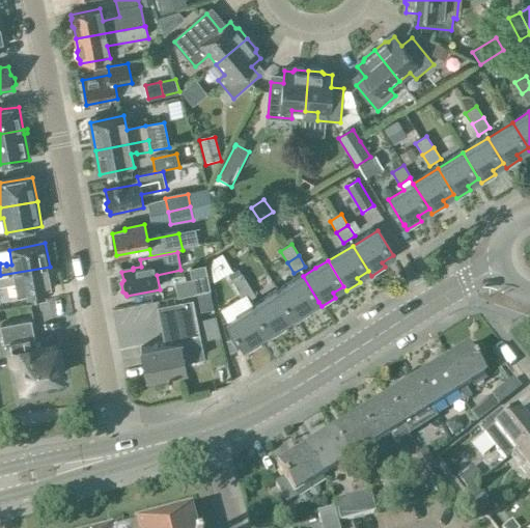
[(0,275),(0,287),(9,286),(8,283),(17,282),(19,297),(54,290),(50,267),(0,275)]
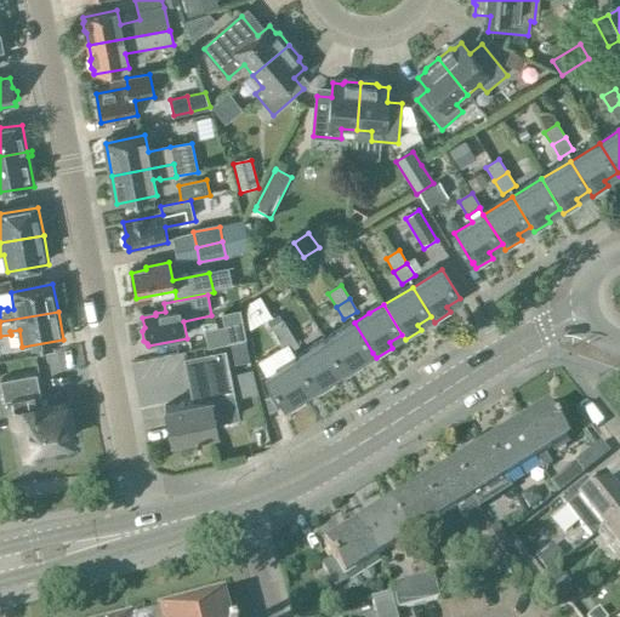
[(215,346),(245,340),(239,313),(210,319),(215,346)]
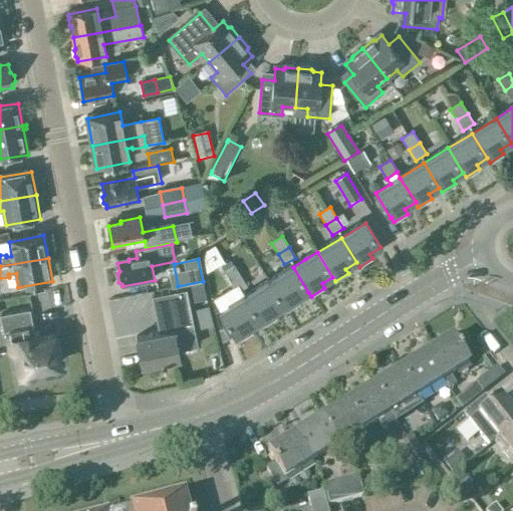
[(224,272),(230,283),(241,277),(235,266),(224,272)]
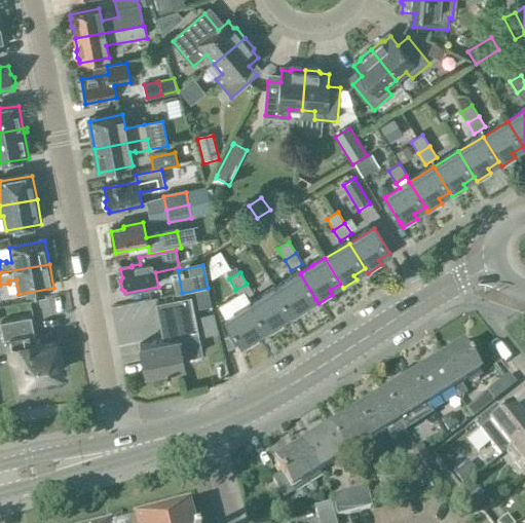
[(315,299),(300,273),(275,289),(291,313),(294,319),(307,310),(305,305),(315,299)]
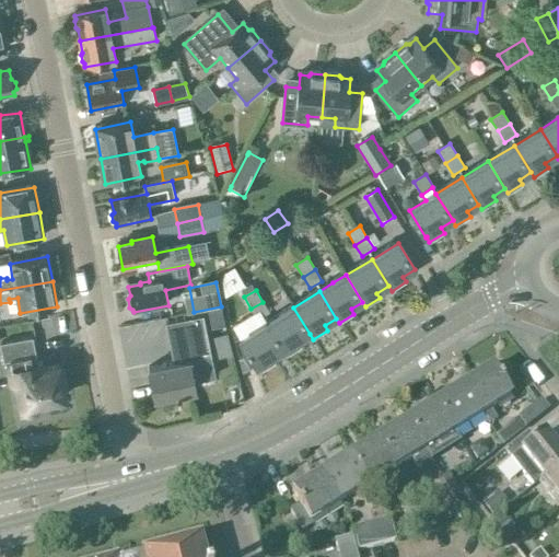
[(251,309),(257,321),(269,314),(263,302),(251,309)]
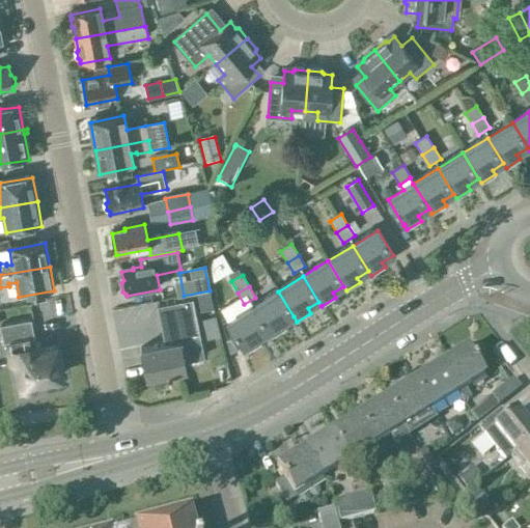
[(270,332),(272,337),(286,328),(283,324),(294,316),(278,292),(254,307),(270,332)]
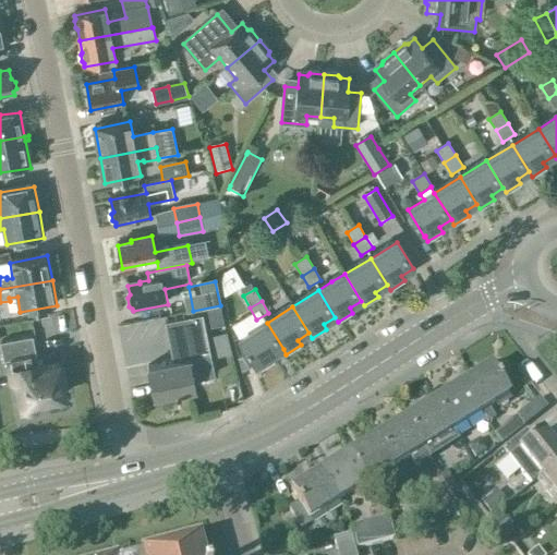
[(220,308),(207,310),(214,345),(227,342),(225,326),(223,326),(220,308)]
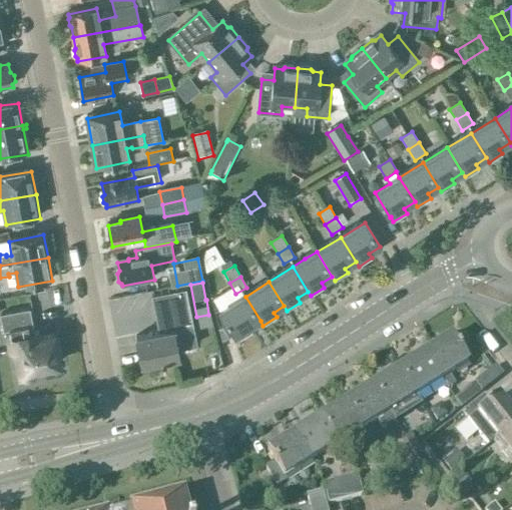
[(176,342),(195,339),(186,291),(152,298),(152,299),(155,299),(162,334),(136,339),(142,367),(162,363),(163,366),(166,365),(165,362),(178,359),(178,360),(179,360),(176,342)]
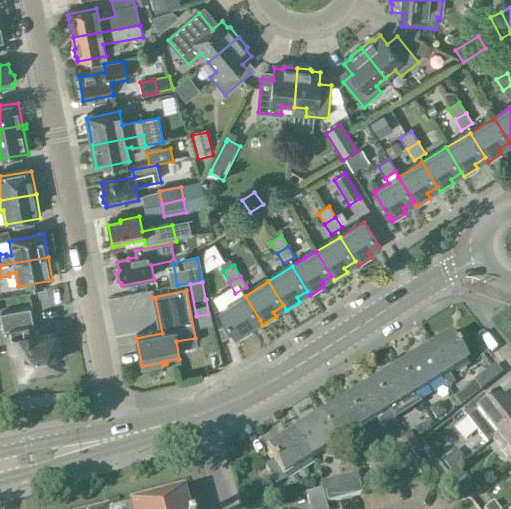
[(245,296),(220,311),(235,335),(236,335),(238,339),(252,331),(249,327),(260,320),(245,296)]
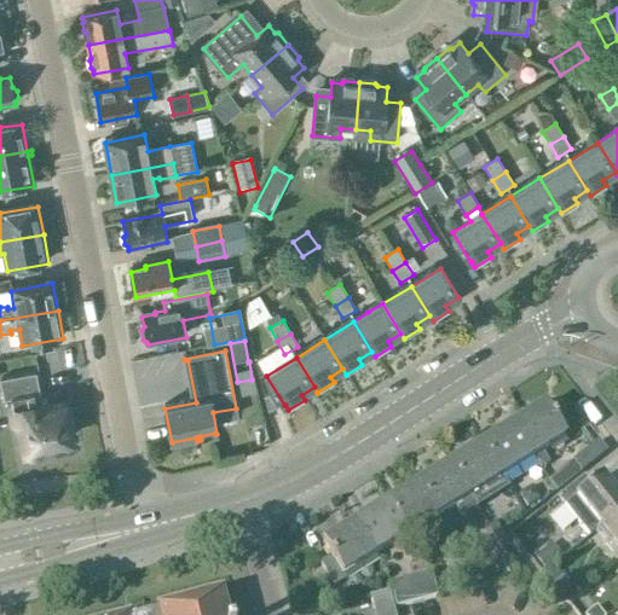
[(5,401),(10,401),(15,427),(18,425),(24,451),(26,451),(27,454),(29,457),(33,459),(38,458),(41,456),(42,450),(42,447),(71,440),(68,424),(70,423),(67,406),(38,412),(34,395),(40,394),(35,373),(0,381),(5,401)]
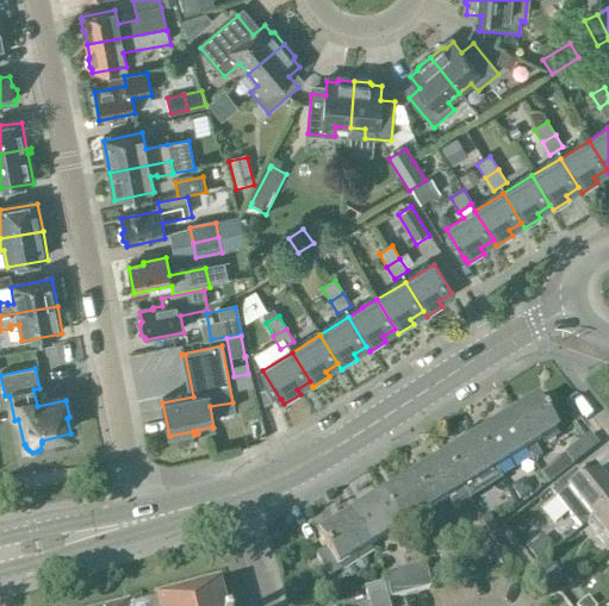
[(265,392),(261,394),(265,408),(272,404),(265,392)]
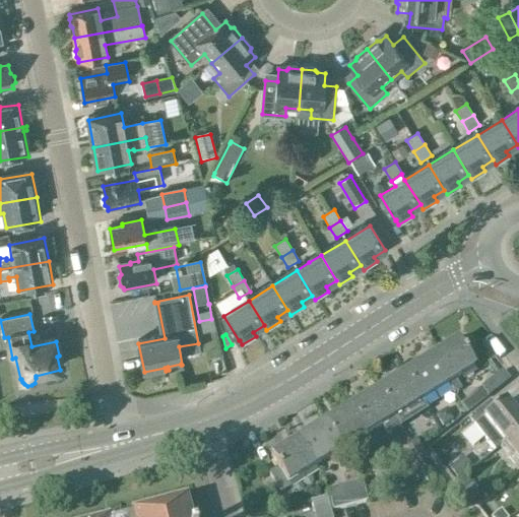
[(445,352),(432,361),(448,388),(454,397),(461,392),(455,384),(475,371),(458,344),(445,352)]
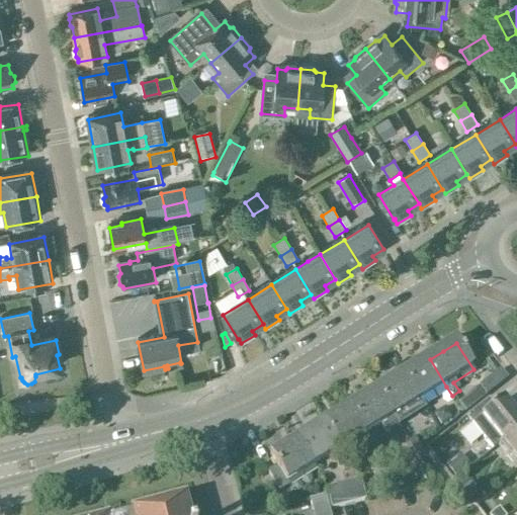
[(406,379),(421,403),(446,387),(430,359),(416,368),(418,371),(406,379)]
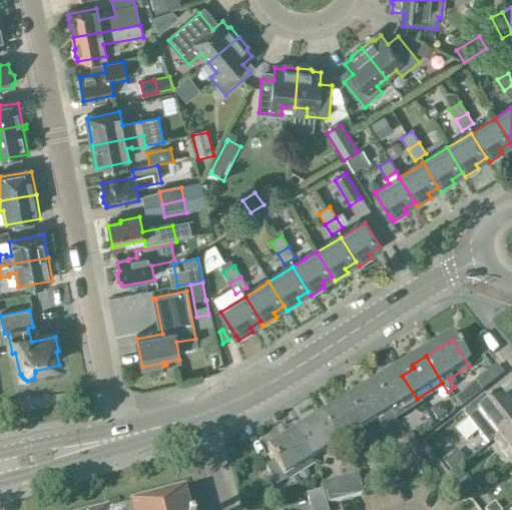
[(374,389),(396,424),(422,408),(417,399),(402,376),(400,372),(386,381),(374,389)]
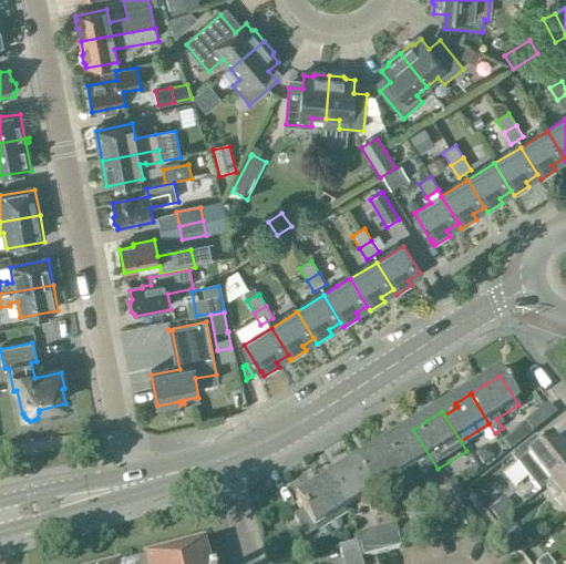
[(527,428),(505,445),(513,455),(534,438),(527,428)]
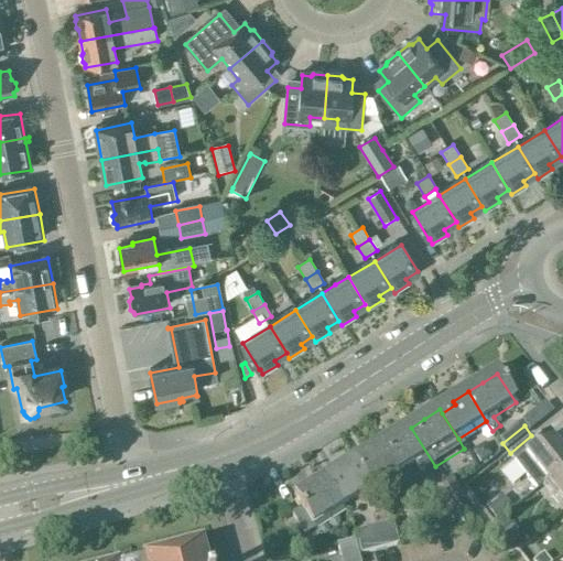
[(385,449),(401,474),(413,466),(420,476),(435,466),(411,428),(397,437),(399,440),(385,449)]
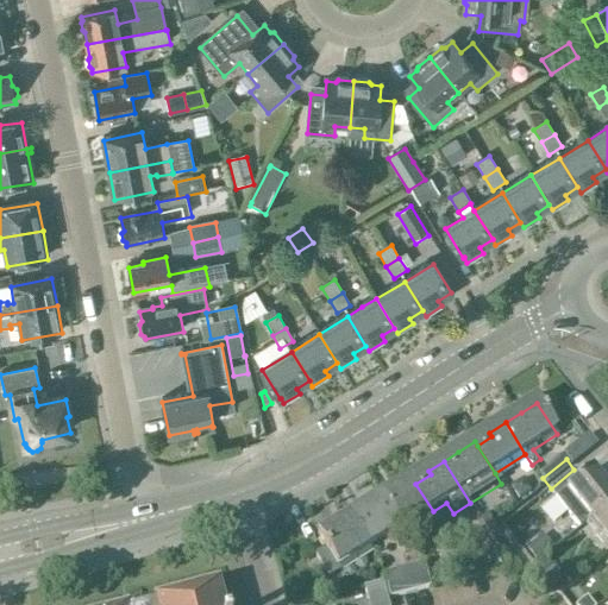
[(591,524),(607,510),(607,498),(603,492),(606,490),(594,474),(583,483),(576,473),(549,495),(557,504),(581,533),(591,524)]
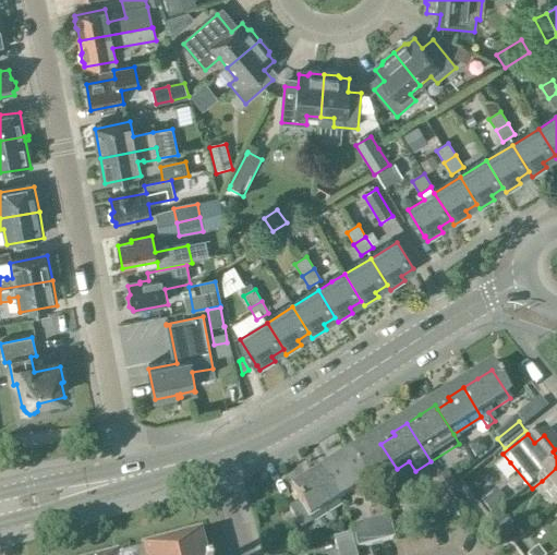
[(397,469),(380,444),(378,441),(363,449),(365,454),(351,462),(367,487),(397,469)]
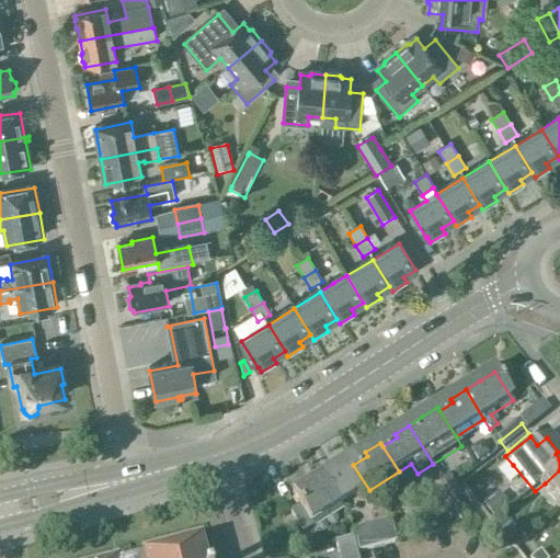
[(339,474),(324,482),(341,508),(369,490),(353,465),(351,460),(335,470),(339,474)]
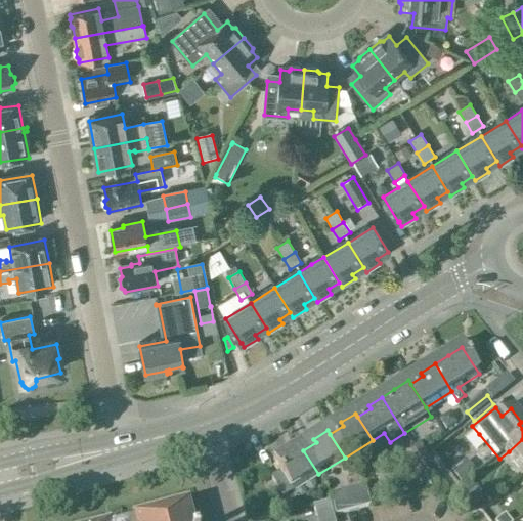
[(522,439),(509,451),(522,470),(522,439)]
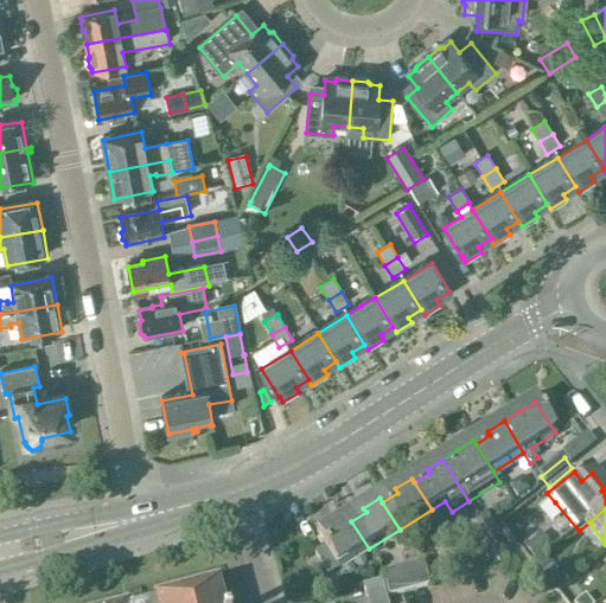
[(338,568),(369,549),(351,521),(349,517),(318,537),(325,550),(314,556),(330,579),(340,572),(338,568)]
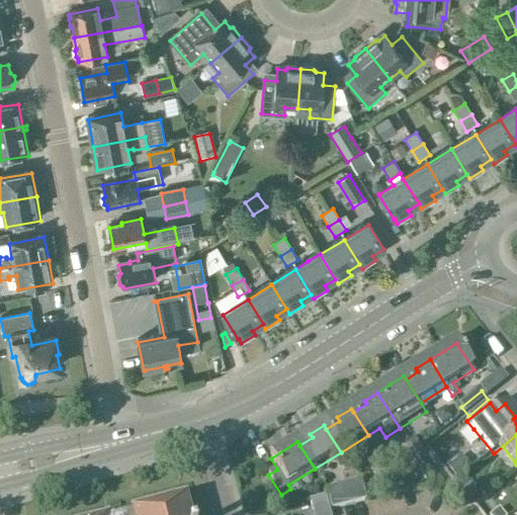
[(424,474),(416,478),(422,489),(430,485),(424,474)]
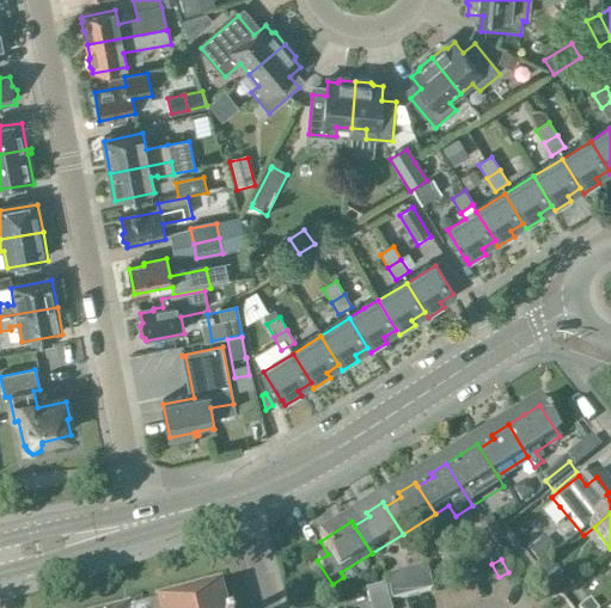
[(392,606),(433,595),(427,571),(386,582),(392,606)]
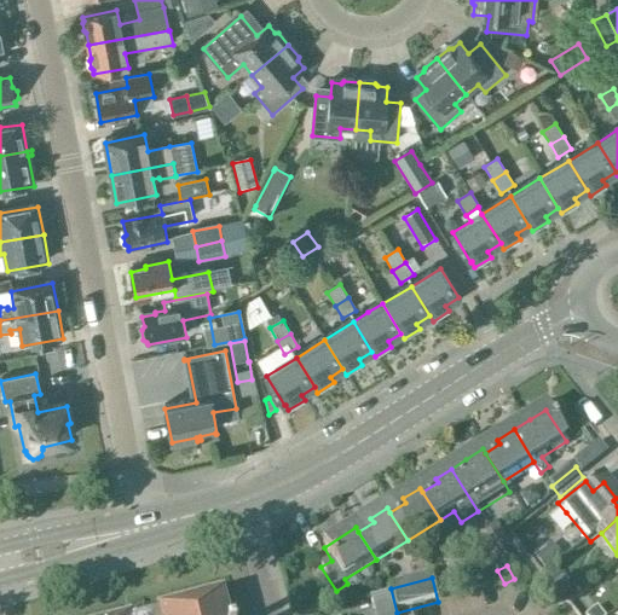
[(555,591),(553,592),(561,603),(564,602),(573,595),(565,584),(555,591)]
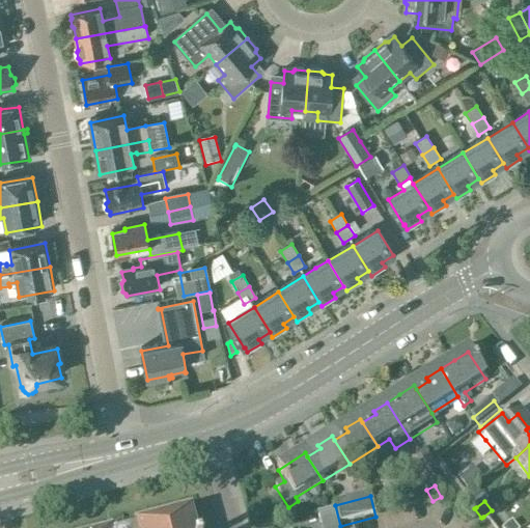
[(338,527),(335,512),(318,517),(321,527),(338,527)]
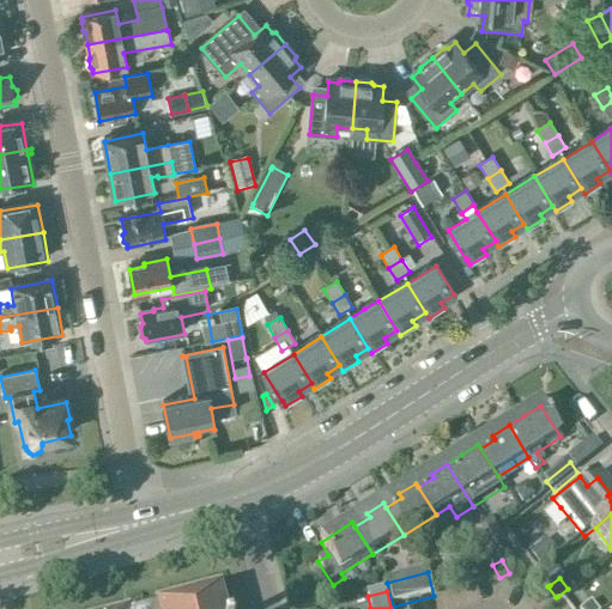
[(222,608),(219,596),(169,608),(222,608)]
